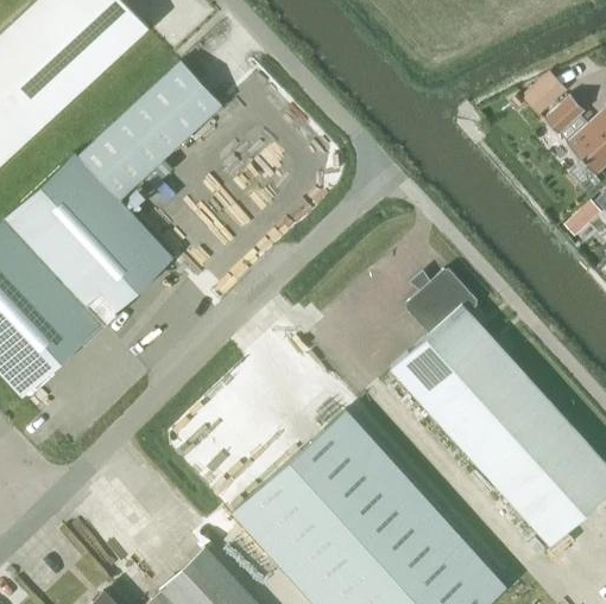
[(0,166),(151,27),(125,0),(38,0),(0,36),(0,166)]
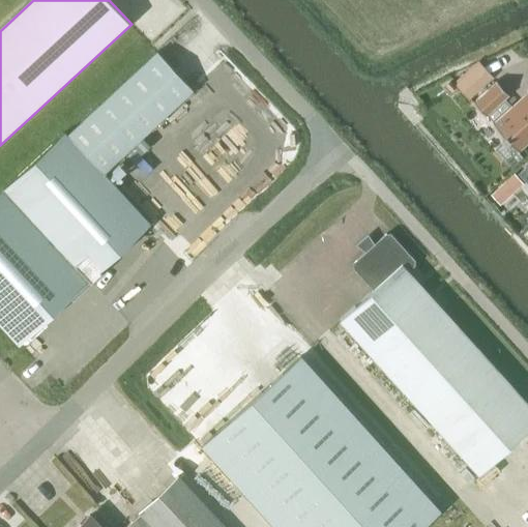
[(458,79),(472,94),(499,69),(484,54),(458,79)]
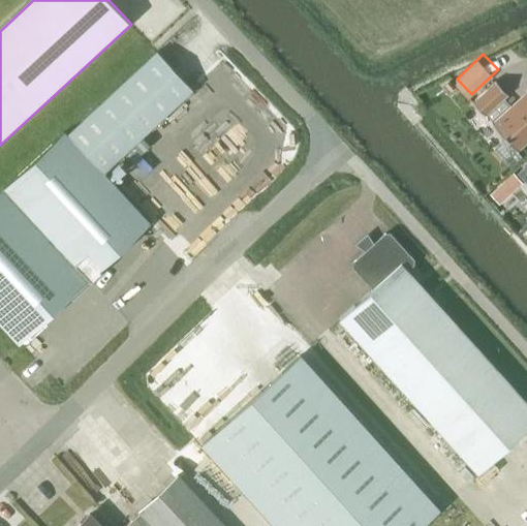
[(151,226),(104,176),(134,148),(144,140),(193,93),(158,55),(68,137),(66,134),(0,195),(0,323),(21,346),(151,226)]
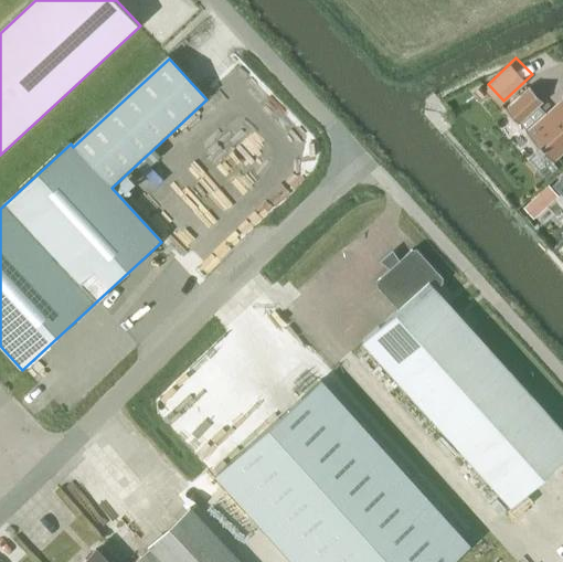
[(562,102),(548,116),(541,108),(544,105),(531,89),(507,112),(520,127),(521,126),(529,134),(528,135),(556,165),(562,158),(562,102)]
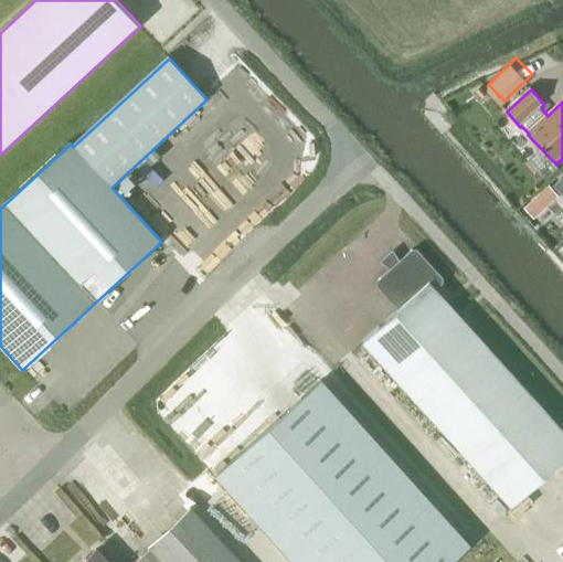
[(153,149),(144,158),(151,167),(162,158),(153,149)]
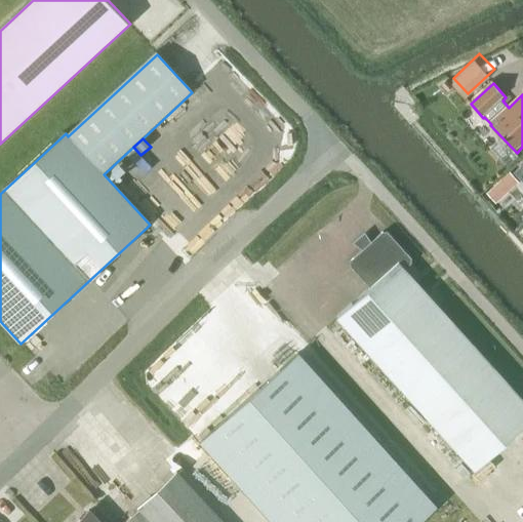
[(500,185),(510,194),(519,186),(511,175),(500,185)]
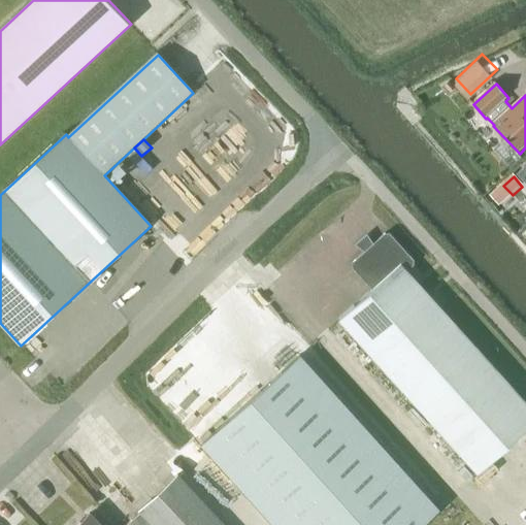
[(415,262),(391,236),(387,235),(354,264),(354,269),(373,291),(339,322),(479,476),(525,433),(525,403),(407,272),(414,266),(415,262)]
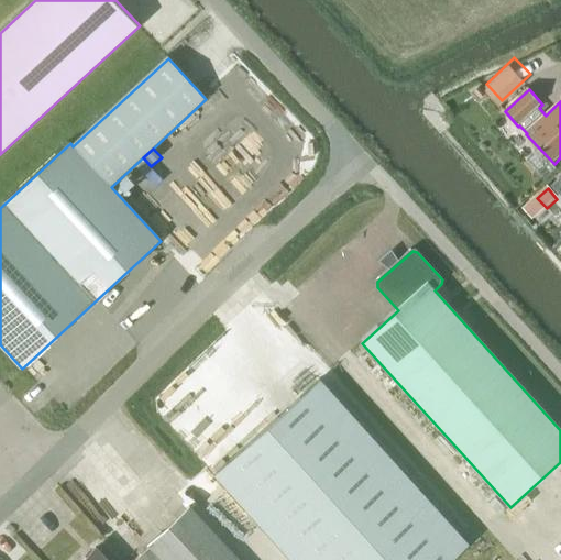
[(322,380),(215,476),(289,559),(454,559),(471,546),(322,380)]
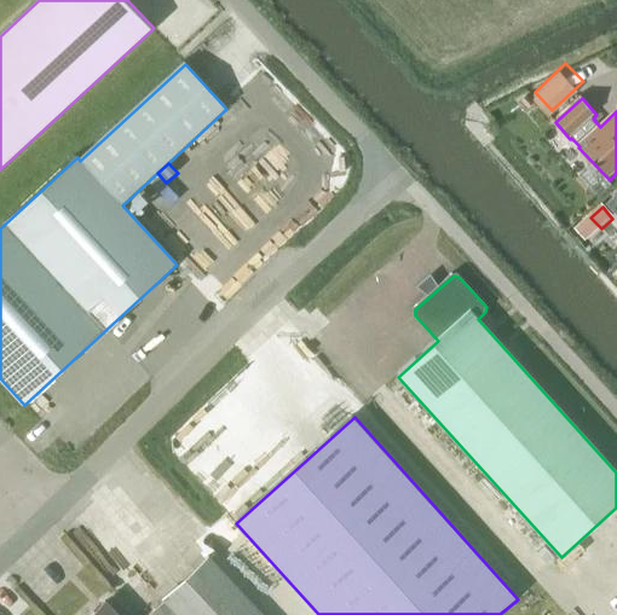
[(93,549),(138,599),(160,580),(148,567),(160,556),(128,521),(120,528),(119,526),(93,549)]
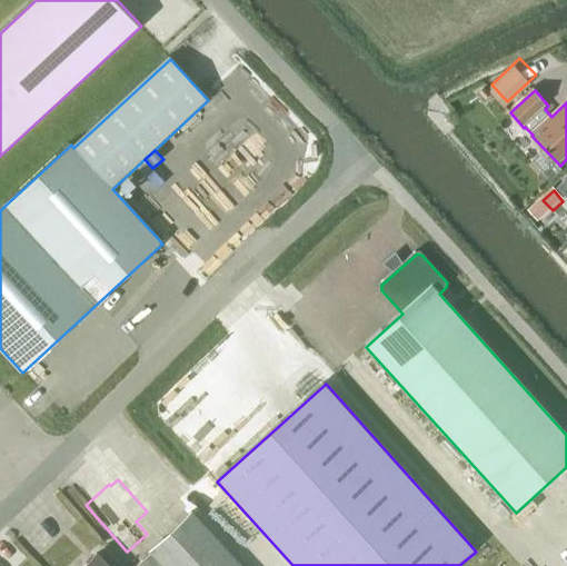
[(239,565),(192,515),(151,554),(152,555),(140,565),(107,565),(98,556),(88,565),(239,565)]
